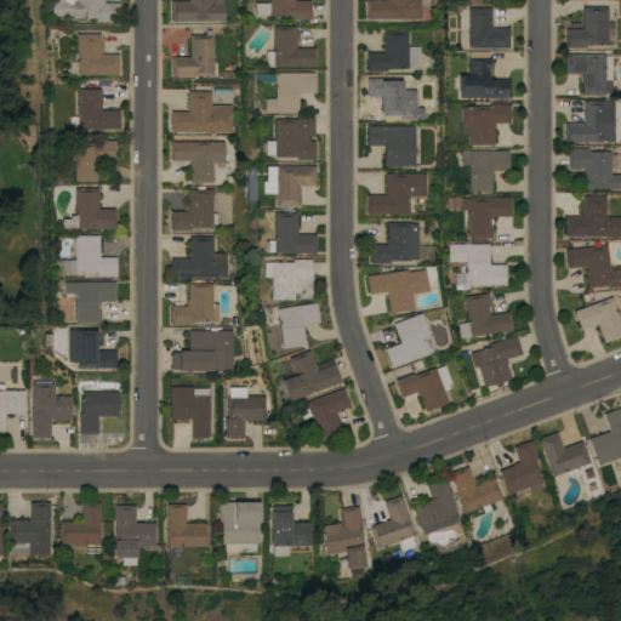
[(72,17),(72,15),(51,15),(52,0),(103,0),(103,1),(119,1),(119,20),(98,20),(98,18),(96,18),(96,17),(72,17)]
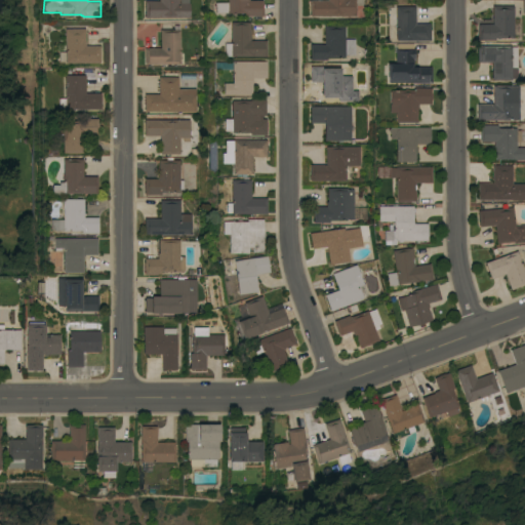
[(144,0),(188,0),(188,2),(189,2),(189,16),(144,16),(144,0)]
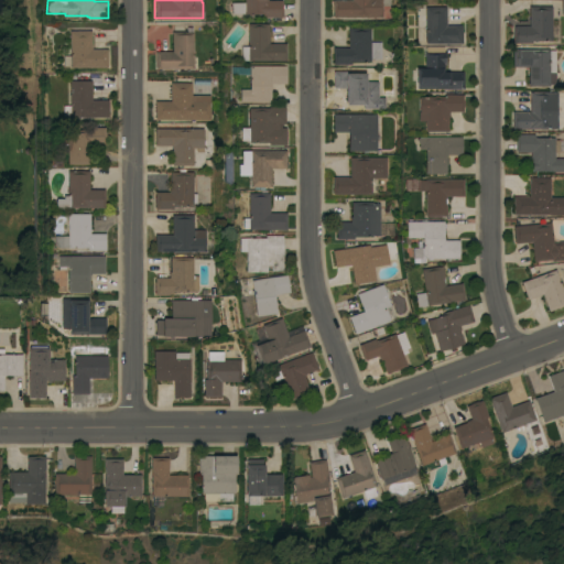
[(245,12),(230,12),(230,1),(245,1),(245,0),(282,0),(282,15),(262,15),(262,13),(245,13),(245,12)]
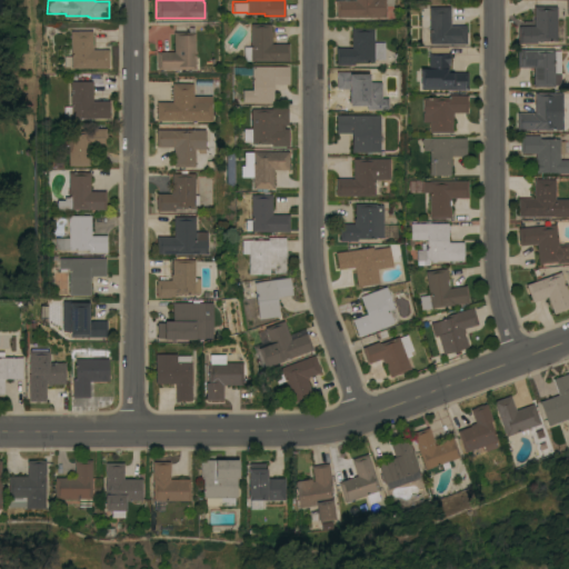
[(336,0),(386,0),(386,16),(336,17),(336,0)]
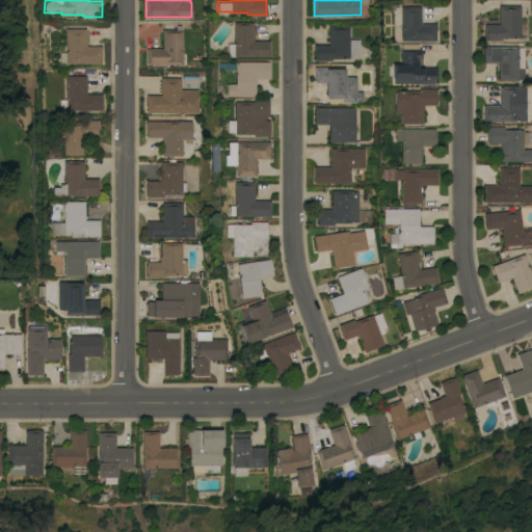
[(401,38),(394,38),(393,6),(401,6),(400,5),(421,5),(421,23),(435,23),(435,40),(401,40),(401,38)]
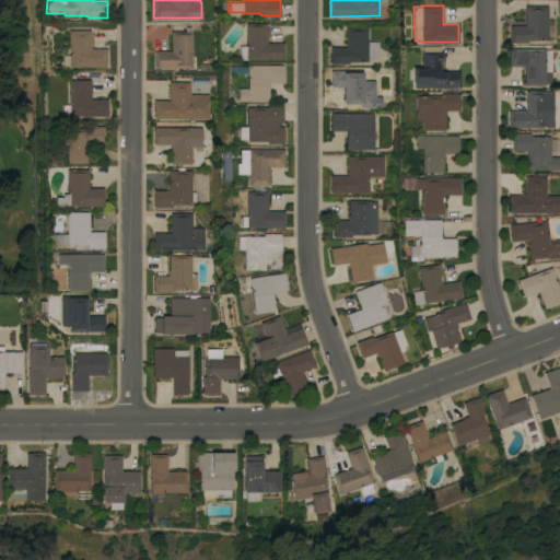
[(527,39),(527,42),(510,42),(510,25),(525,25),(525,6),(548,6),(547,39),(527,39)]
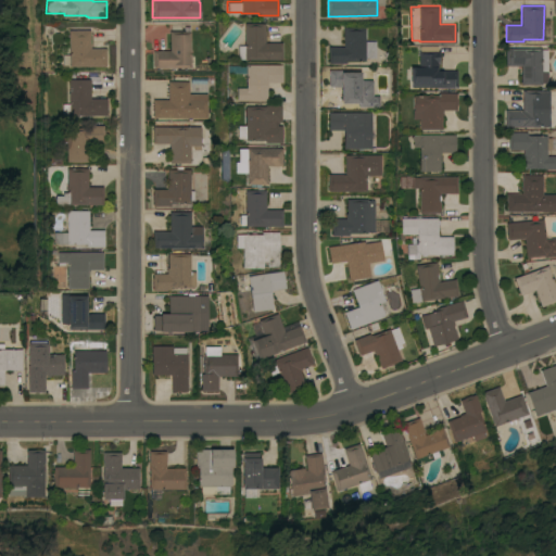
[(244,59),(244,58),(237,58),(238,45),(244,45),(244,22),(265,23),(265,41),(281,41),(281,59),(244,59)]
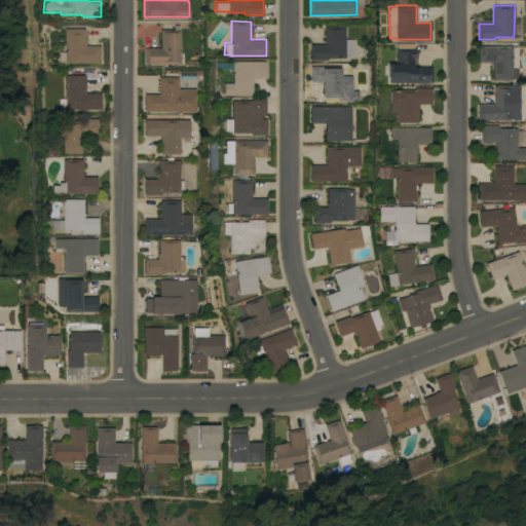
[(345,25),(345,38),(355,38),(355,53),(345,53),(345,57),(327,57),(327,59),(310,59),(310,43),(325,43),(324,25),(345,25)]
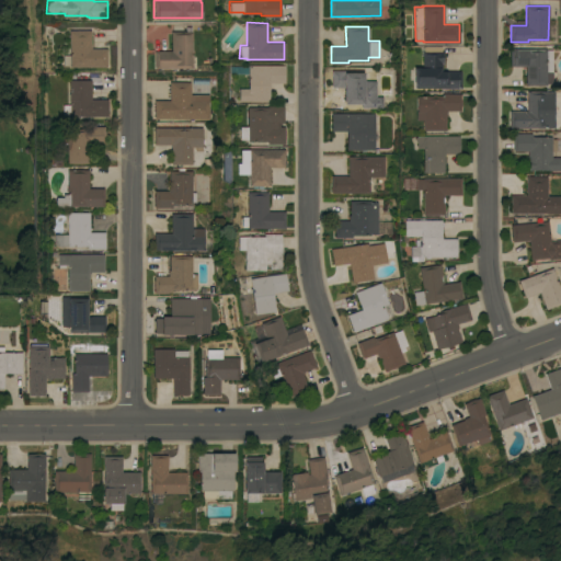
[(91,30),(91,47),(106,47),(106,66),(69,66),(69,30),(91,30)]
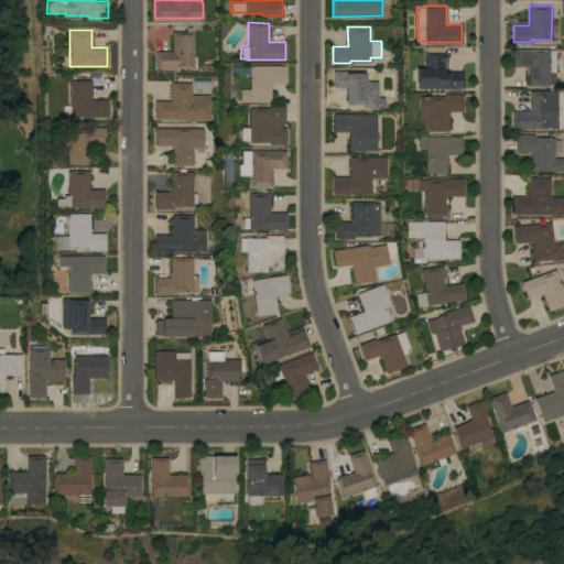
[(154,51),(172,51),(172,31),(193,31),(193,67),(154,67),(154,51)]
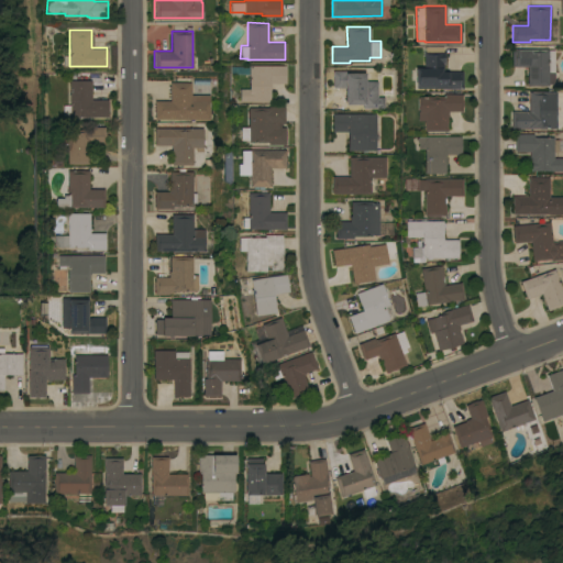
[(416,87),(416,85),(415,85),(415,67),(423,67),(423,51),(424,51),(424,45),(442,46),(442,51),(445,51),(445,63),(443,63),(443,70),(462,70),(462,88),(416,87)]
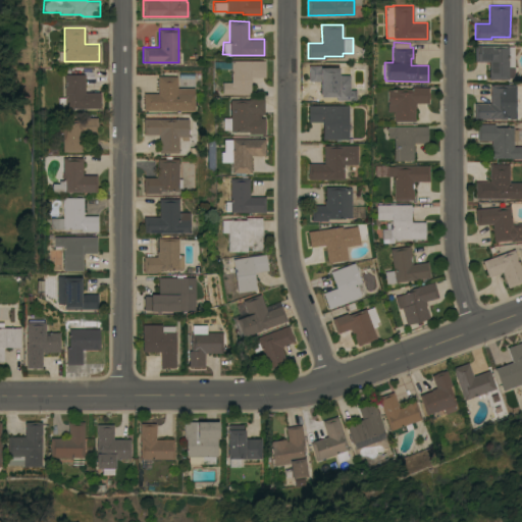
[(508,45),(514,45),(514,65),(508,65),(508,79),(488,79),(488,61),(474,61),(474,44),(508,44),(508,45)]
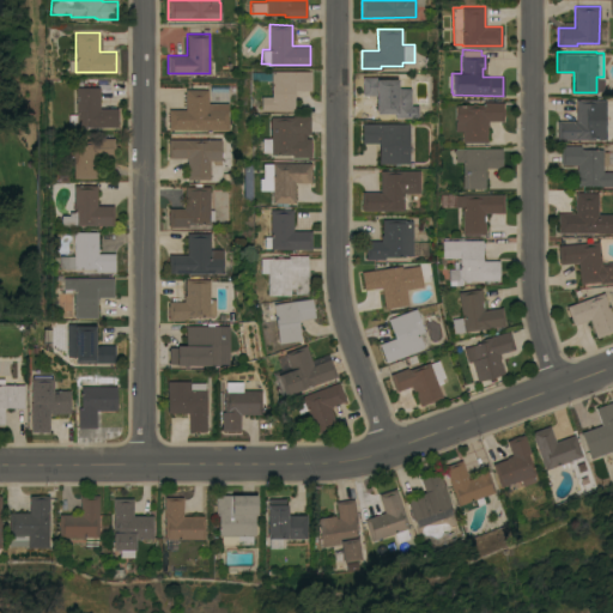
[(260,96),(271,96),(271,70),(310,71),(310,90),(293,90),(293,110),(260,110),(260,96)]
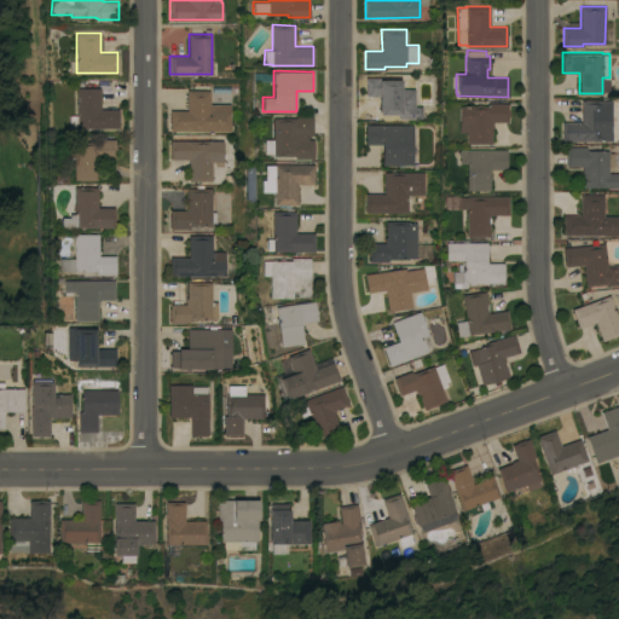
[(406,79),(416,79),(416,94),(406,94),(406,116),(383,116),(383,96),(365,96),(365,76),(377,76),(377,73),(385,73),(385,77),(406,77),(406,79)]
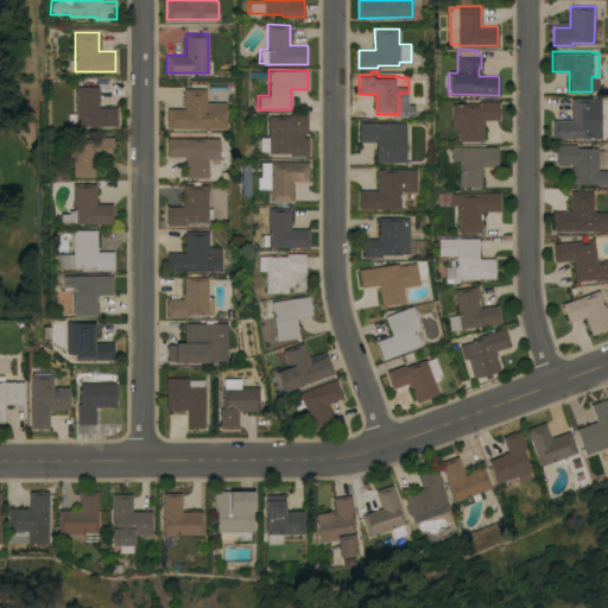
[(75,86),(99,86),(99,107),(116,107),(116,125),(101,125),(75,125),(75,124),(68,124),(68,112),(75,112),(75,86)]
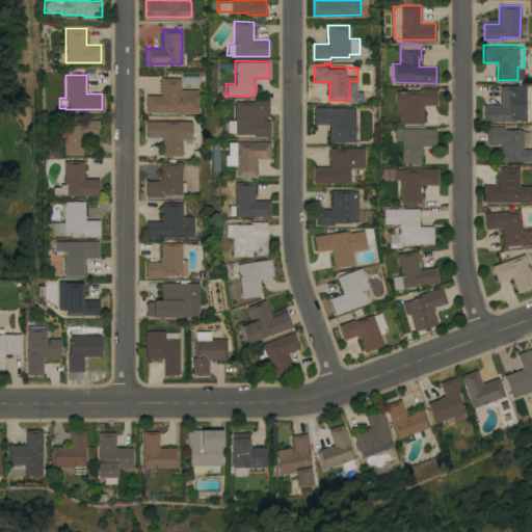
[(145,95),(160,95),(161,77),(181,77),(181,88),(198,88),(198,112),(145,111),(145,95)]
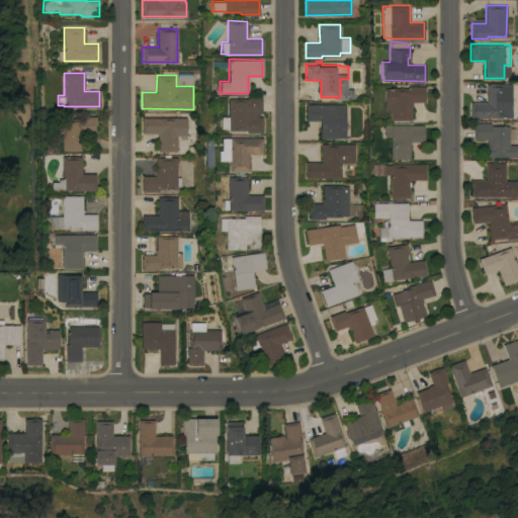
[(470,117),(470,101),(486,101),(486,84),(512,84),(512,117),(470,117)]
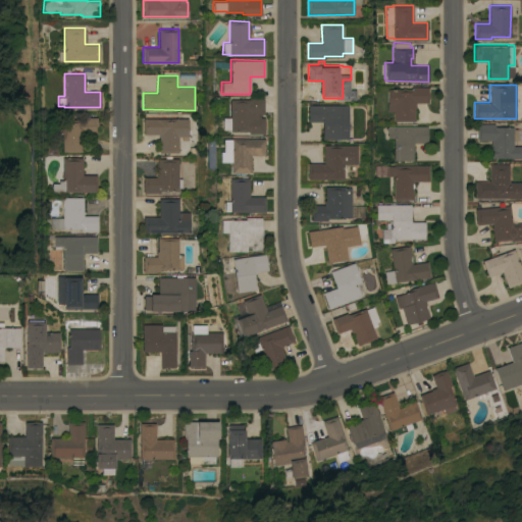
[(393,120),(393,111),(387,111),(387,89),(412,89),(412,87),(428,87),(428,92),(428,98),(428,102),(415,102),(415,108),(414,108),(414,120),(393,120)]
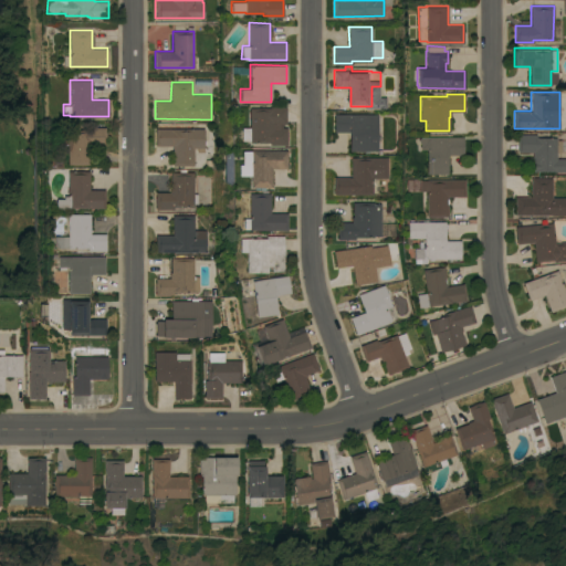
[(249,139),(241,139),(241,127),(249,127),(249,107),(269,107),(269,106),(285,106),(285,123),(282,123),(282,127),(286,127),(286,144),(269,144),(269,142),(249,142),(249,139)]
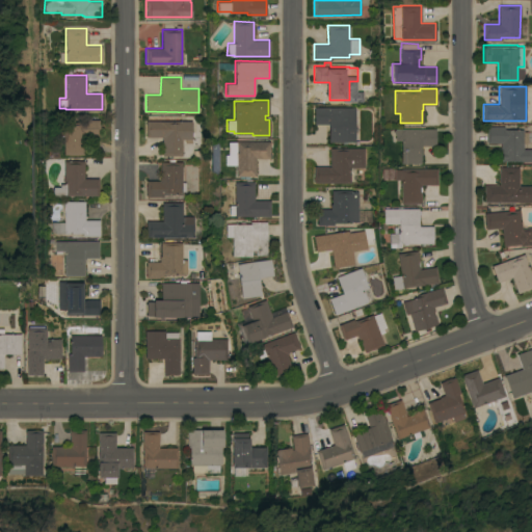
[(354,141),(328,141),(328,124),(314,124),(314,107),(354,107),(354,141)]
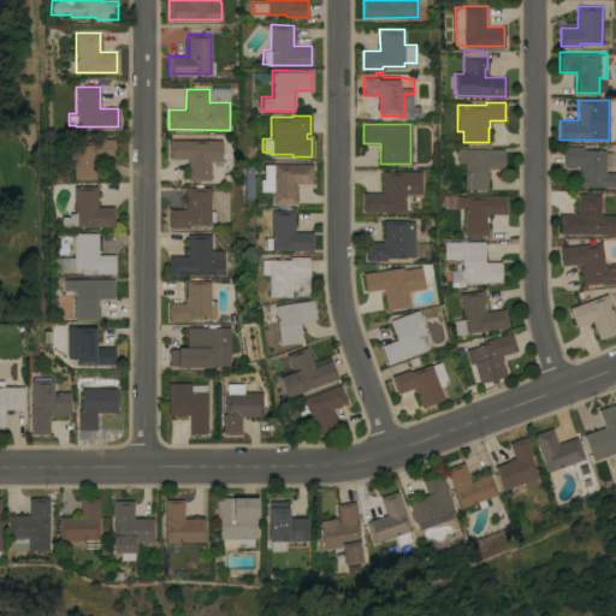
[(64,157),(64,141),(80,141),(80,138),(114,137),(114,143),(116,143),(116,150),(114,150),(114,157),(99,157),(99,161),(98,161),(98,178),(73,178),(73,157),(64,157)]
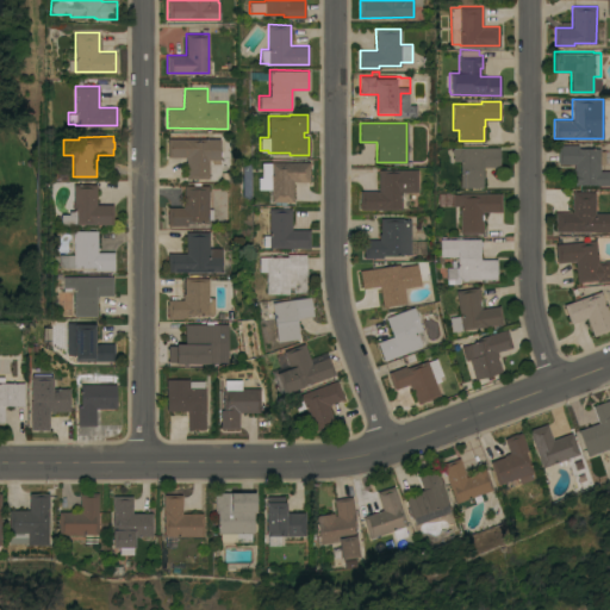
[(219,163),(212,163),(212,159),(209,159),(209,178),(186,178),(186,156),(167,156),(167,138),(219,138),(219,163)]
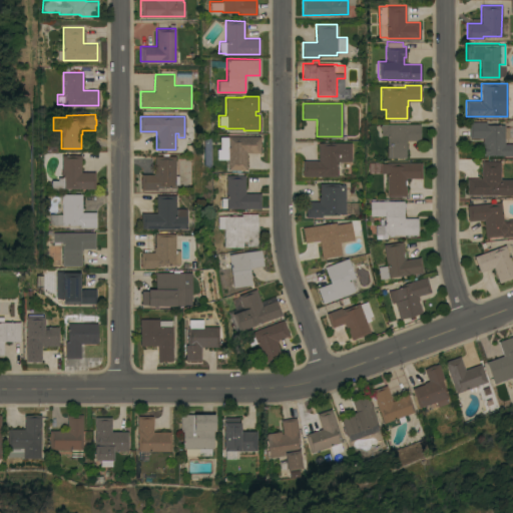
[(483,142),(482,142),(482,137),(469,137),(469,121),(486,121),(486,124),(504,124),(504,126),(508,126),(508,137),(504,137),(504,143),(512,143),(512,155),(501,155),(501,154),(483,154),(483,142)]
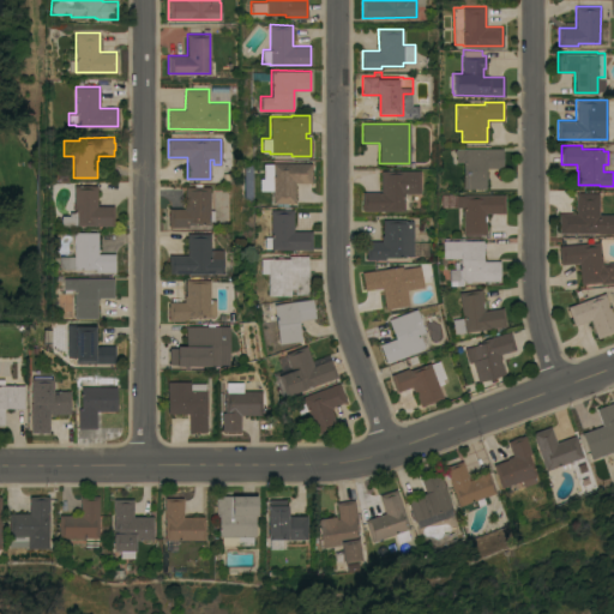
[(503,167),(485,168),(486,187),(463,188),(462,161),(456,161),(455,161),(455,157),(456,157),(456,155),(455,154),(453,152),(453,151),(453,150),(455,149),(456,149),(456,148),(503,148),(503,167)]
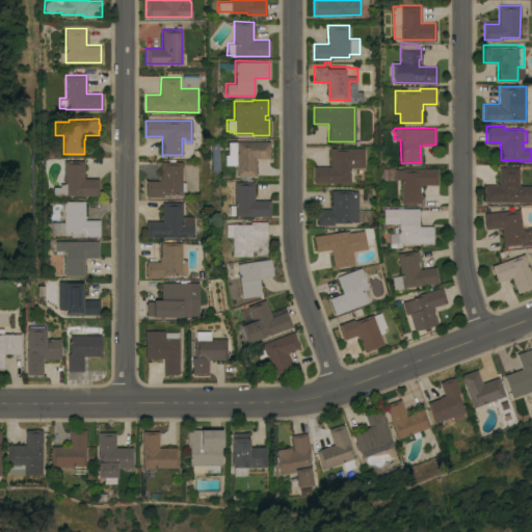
[(269,158),(255,158),(255,176),(235,175),(235,164),(223,164),(223,154),(227,154),(228,141),(235,141),(235,140),(269,140),(269,158)]
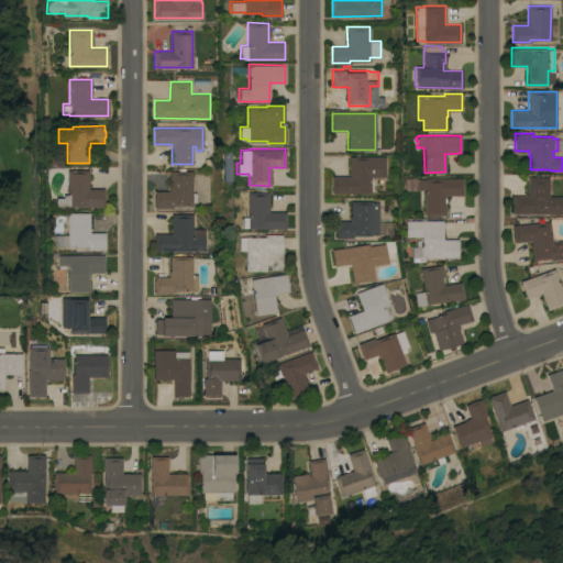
[(332,192),(332,176),(349,176),(349,156),(385,156),(385,177),(371,176),(371,192),(332,192)]
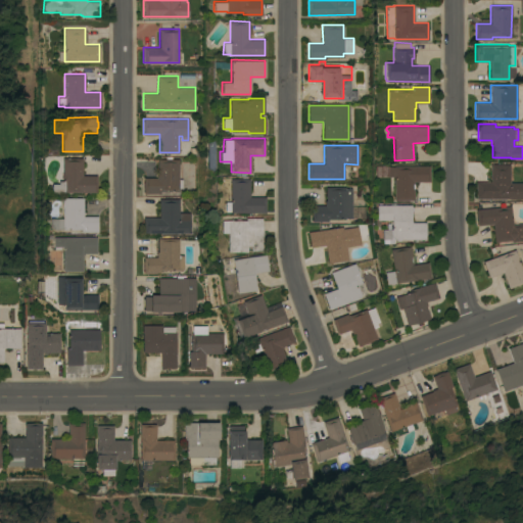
[(179,178),(182,178),(182,187),(179,187),(179,191),(159,190),(159,193),(143,193),(143,188),(143,182),(143,177),(156,177),(156,172),(157,172),(157,158),(165,158),(165,155),(172,155),(172,158),(179,158),(179,178)]
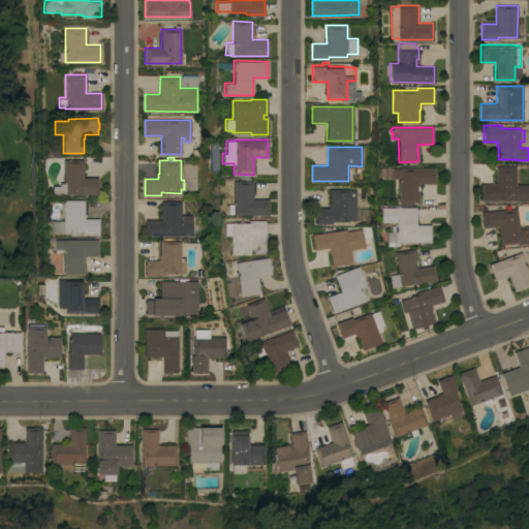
[(52,193),(52,185),(59,185),(59,182),(63,182),(63,159),(83,159),(83,177),(97,177),(97,194),(52,193)]
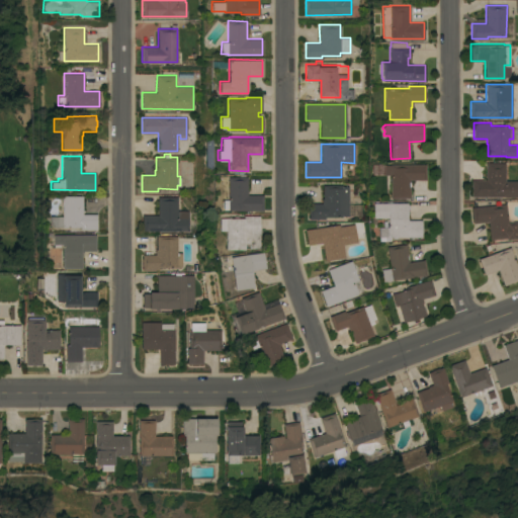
[(471,196),(470,179),(486,179),(486,162),(505,162),(505,196),(471,196)]
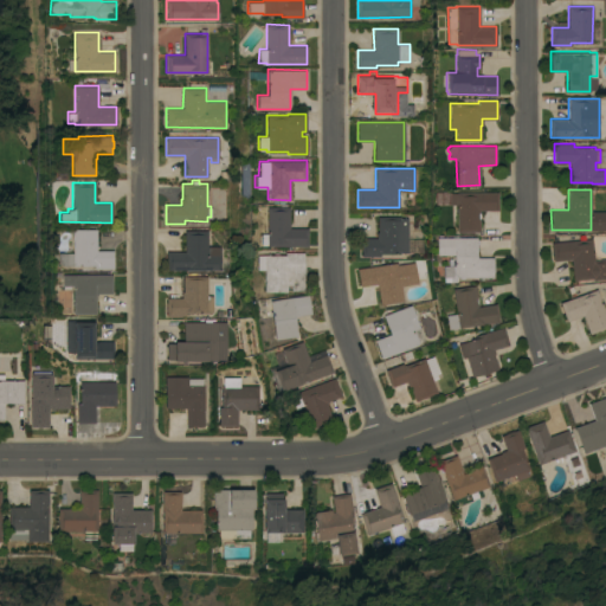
[(494,192),(497,192),(497,210),(479,210),(479,231),(457,231),(456,204),(449,204),(449,192),(456,192),(494,191),(494,192)]
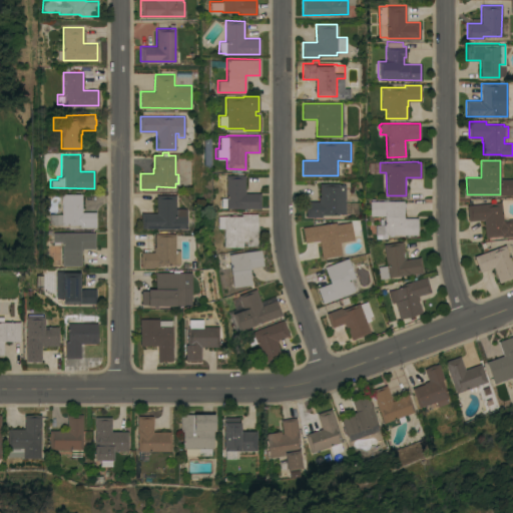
[(225,206),(220,206),(220,197),(225,197),(225,174),(244,174),(244,192),(260,192),(260,208),(225,207),(225,206)]
